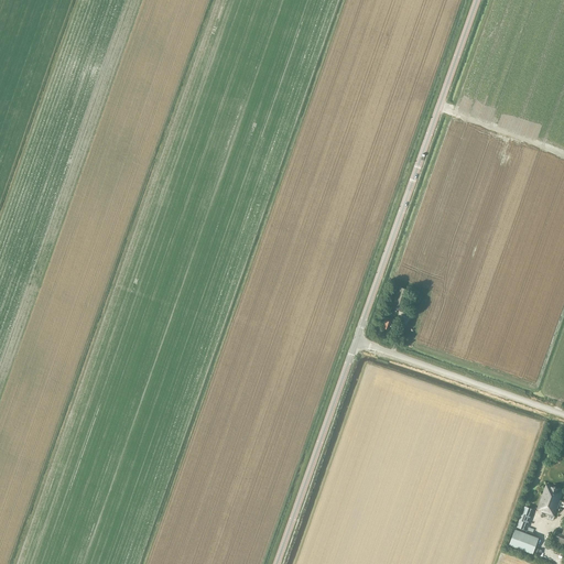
[(383,327),(390,329),(392,322),(394,323),(396,321),(387,317),(383,327)]
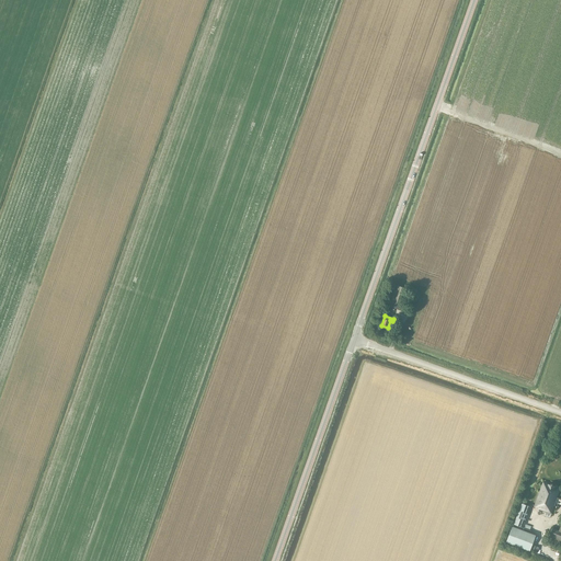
[(539,508),(538,510),(548,513),(547,515),(550,516),(551,514),(560,488),(544,481),(539,493),(536,492),(533,501),(530,505),(539,508)]
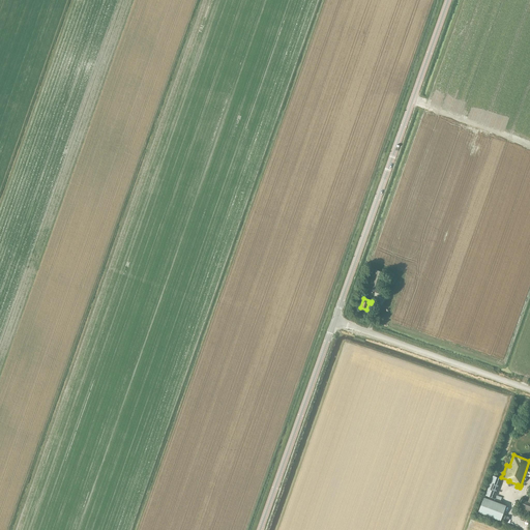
[(493,475),(486,495),(494,498),(501,478),(493,475)]
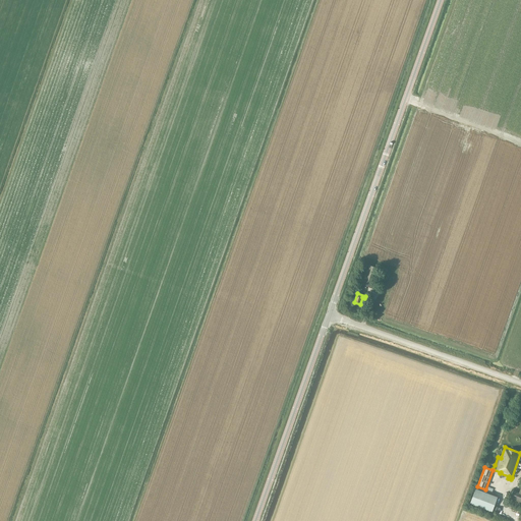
[(520,487),(519,493),(513,490),(508,503),(520,507),(520,487)]
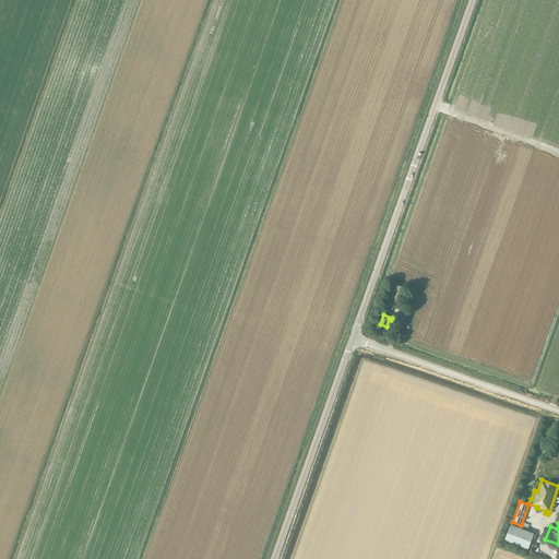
[(504,540),(527,549),(534,533),(511,524),(504,540)]
